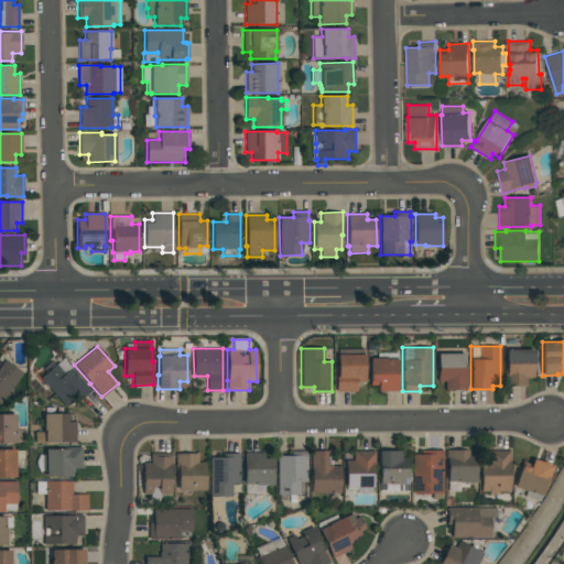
[(505,387),(505,365),(506,365),(506,350),(533,349),(533,378),(527,378),(527,387),(505,387)]
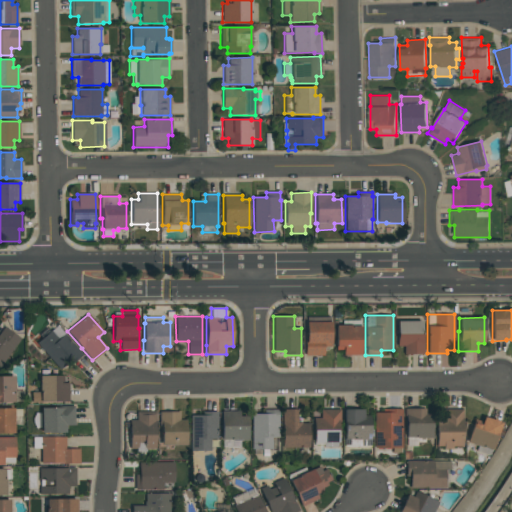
[(361,355),(343,355),(343,350),(336,350),(336,325),(342,325),(342,320),(360,320),(360,326),(362,326),(361,355)]
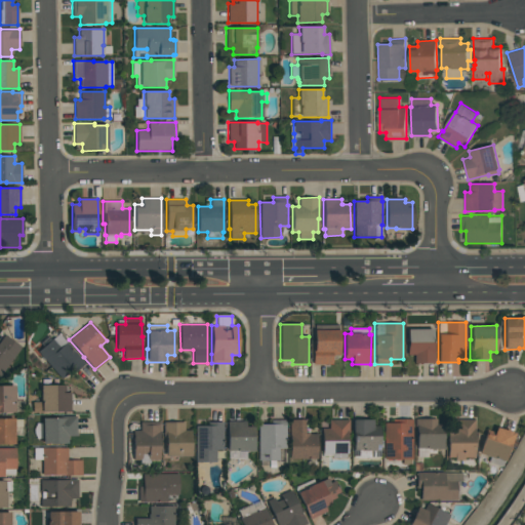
[(407,329),(432,329),(432,341),(435,341),(435,363),(413,363),(414,355),(407,355),(407,329)]
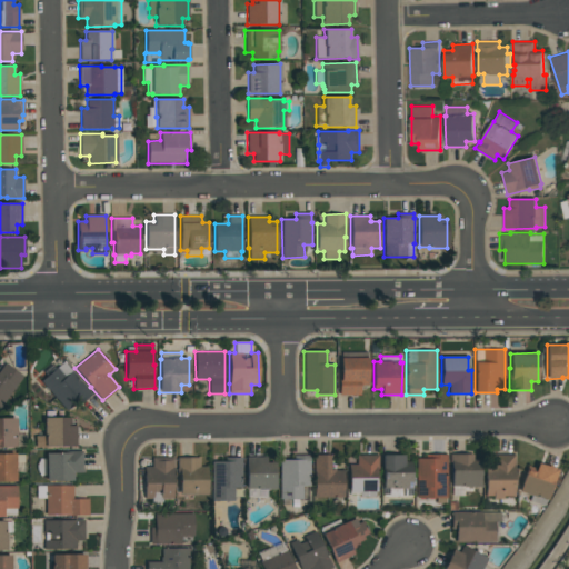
[(368,386),(360,386),(360,395),(339,396),(339,373),(340,373),(340,358),(368,358),(368,386)]
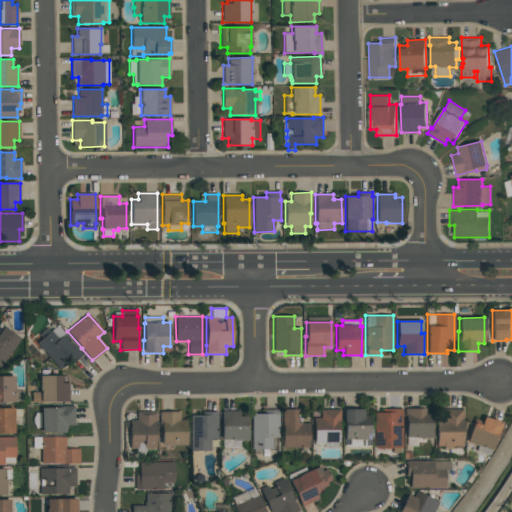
[(69,361),(60,370),(36,343),(42,338),(39,335),(46,328),(49,332),(57,325),(83,354),(72,364),(69,361)]
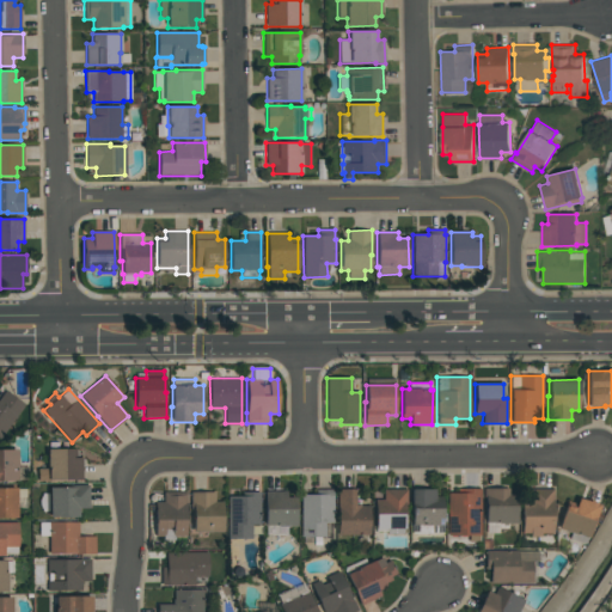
[(0,398),(5,391),(25,405),(0,439),(0,398)]
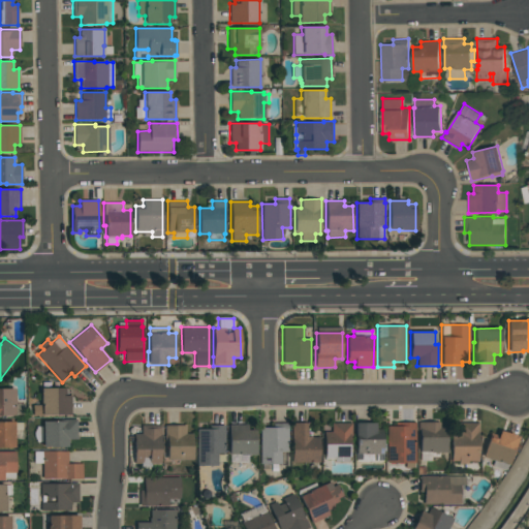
[(14,416),(0,416),(0,389),(16,389),(16,406),(14,406),(14,416)]
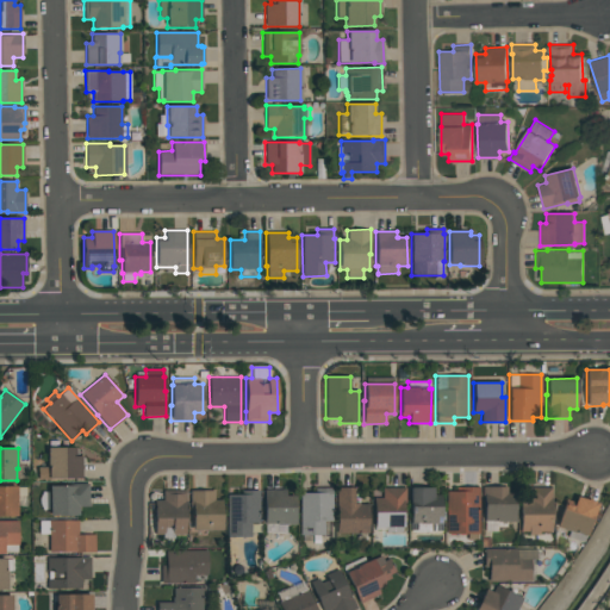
[(82,479),(38,479),(38,467),(47,467),(47,448),(78,448),(78,456),(82,456),(82,479)]
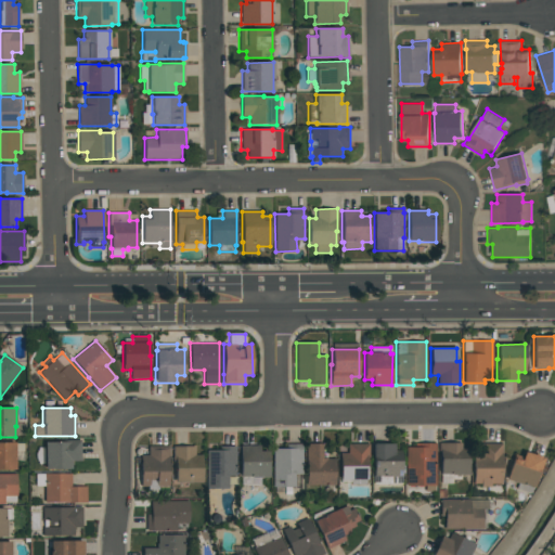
[(72,469),(46,469),(44,442),(59,441),(59,440),(80,440),(80,461),(72,461),(72,469)]
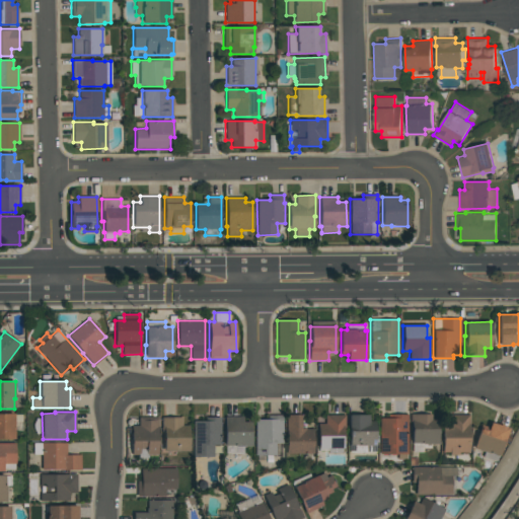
[(0,439),(0,413),(1,413),(1,414),(14,414),(14,415),(22,415),(22,423),(14,423),(14,439),(0,439)]
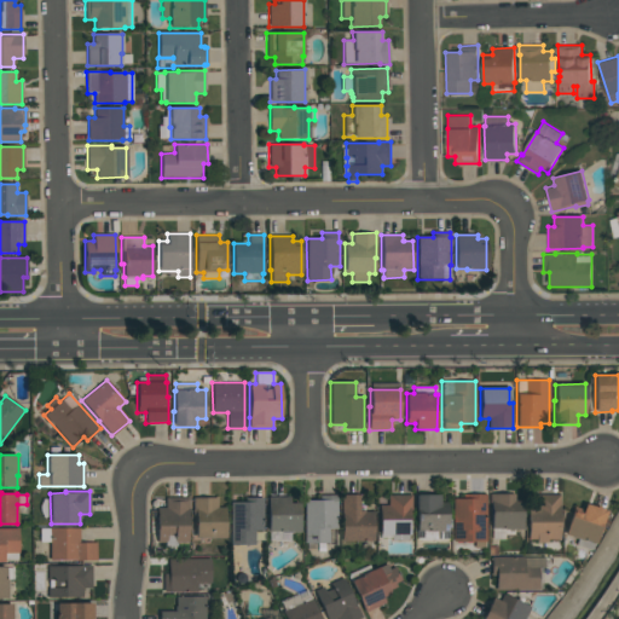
[(342,542),(342,514),(341,514),(341,495),(359,495),(359,510),(365,510),(365,512),(374,512),(374,542),(342,542)]
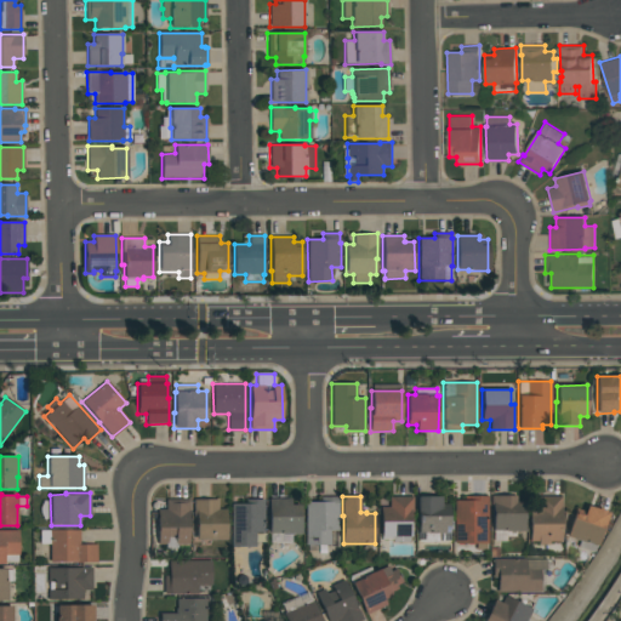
[(410,541),(393,541),(393,539),(381,540),(380,507),(388,507),(388,496),(412,496),(412,522),(411,522),(411,537),(410,537),(410,541)]
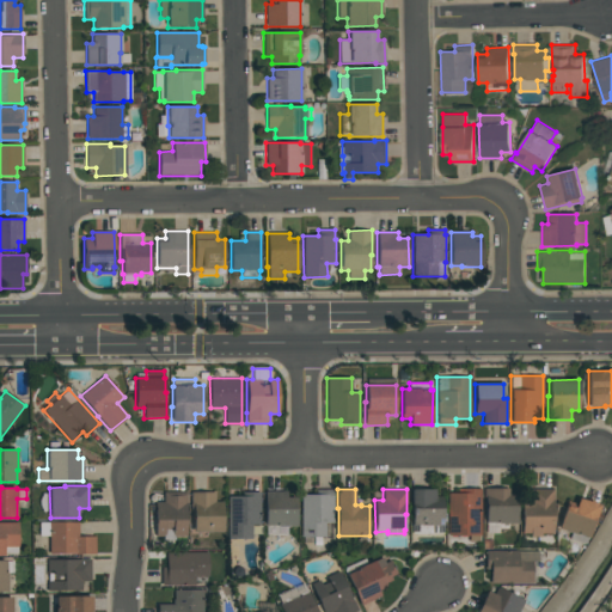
[(442,534),(411,534),(411,524),(411,508),(410,508),(410,489),(435,489),(435,496),(442,496),(442,534)]
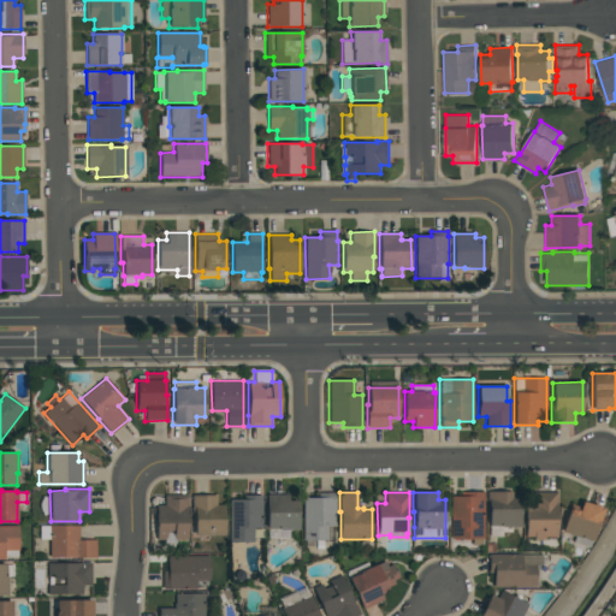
[(484,492),(484,539),(481,539),(481,545),(472,545),(472,539),(450,539),(450,497),(461,497),(461,492),(484,492)]
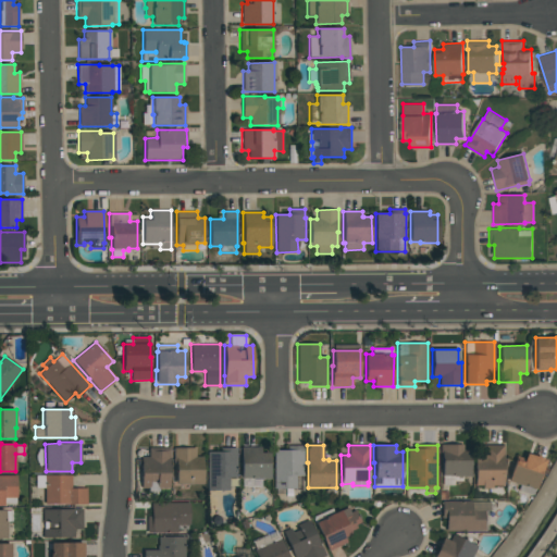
[(440,445),(462,445),(462,450),(470,449),(470,477),(462,477),(462,481),(454,481),(454,486),(442,486),(441,453),(440,453),(440,445)]
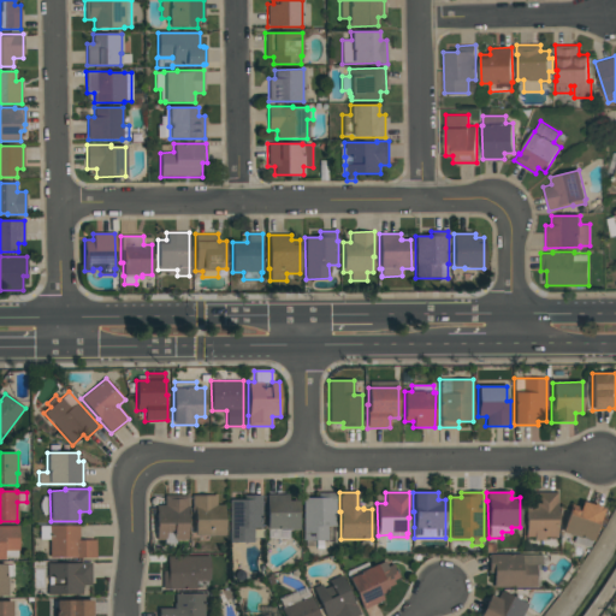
[(556,537),(544,537),(544,540),(533,540),(533,537),(526,537),(525,503),(533,503),(533,492),(557,492),(557,503),(556,503),(556,537)]
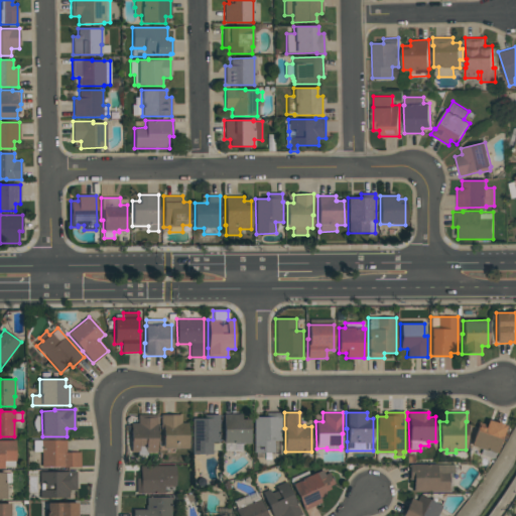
[(253,453),(254,417),(266,417),(266,413),(280,413),(280,440),(279,440),(279,453),(264,453),(263,459),(256,459),(256,453),(253,453)]
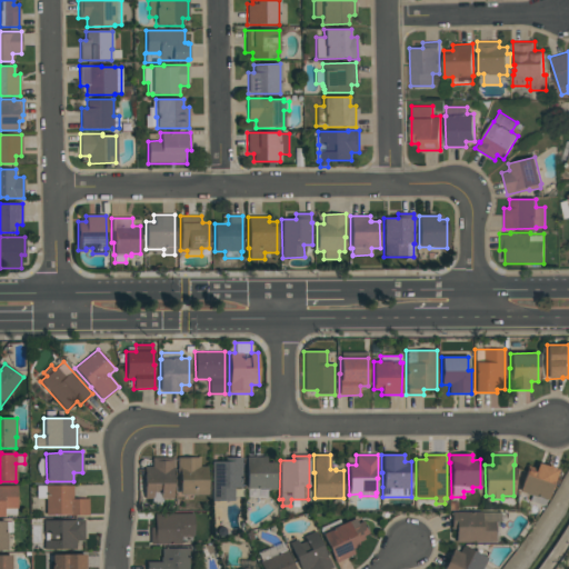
[(200,457),(200,467),(207,467),(207,495),(179,495),(179,479),(177,479),(177,458),(200,457)]
